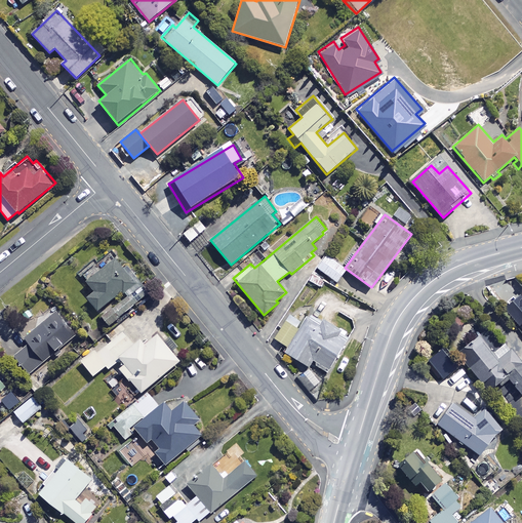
[(78,270),(95,291),(87,297),(98,311),(136,281),(118,258),(113,263),(103,250),(78,270)]
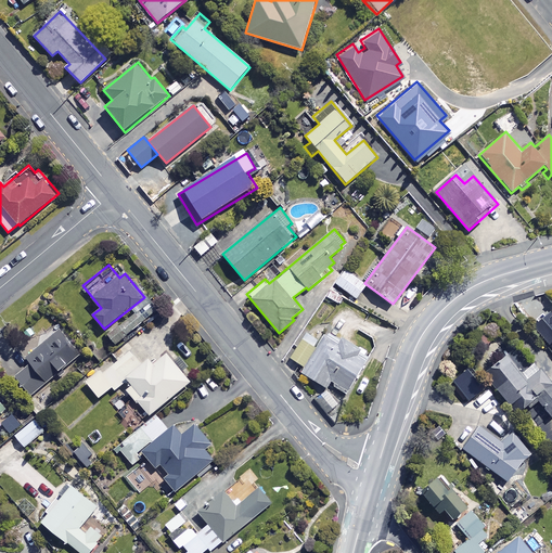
[(364,284),(344,269),(334,282),(355,298),(364,284)]
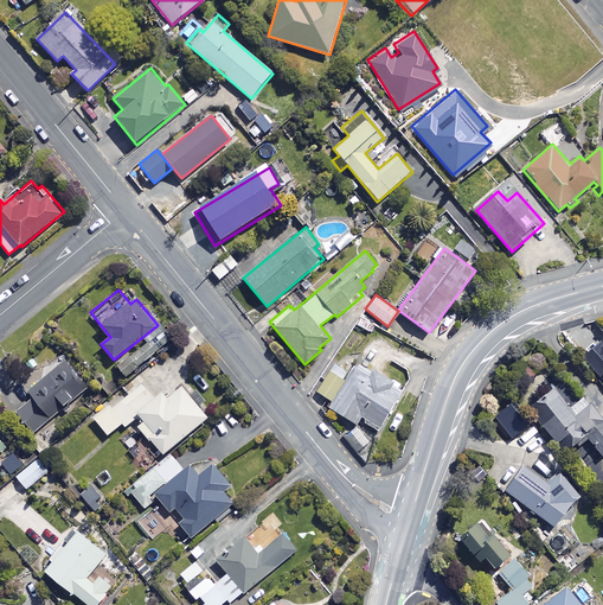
[(601,373),(602,375),(602,343),(602,342),(582,358),(596,377),(601,373)]
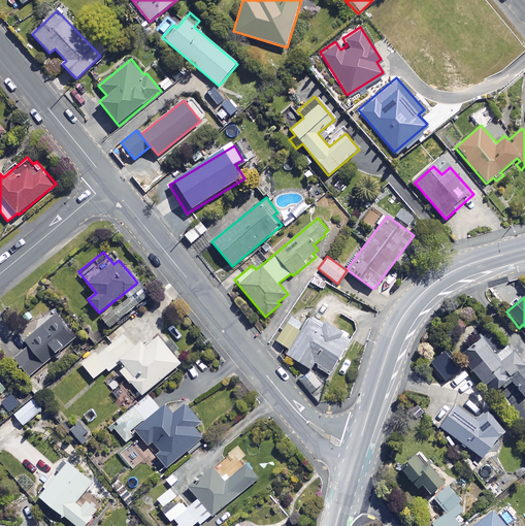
[(75,333),(55,311),(24,339),(29,344),(13,359),(29,375),(75,333)]
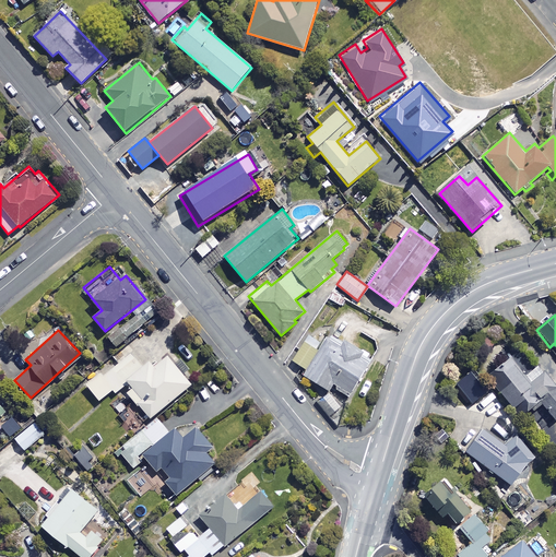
[(344,396),(347,399),(369,363),(361,358),(365,352),(344,340),(341,345),(327,336),(318,350),(303,341),(291,360),(305,369),(302,375),(329,392),(331,388),(344,396)]
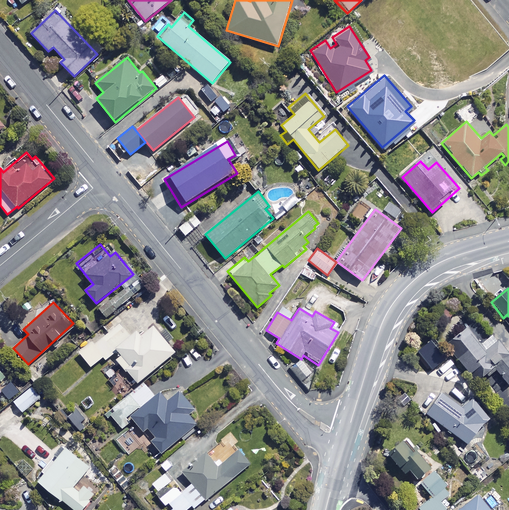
[(127,333),(117,320),(79,352),(91,366),(102,356),(105,359),(118,349),(122,354),(117,358),(137,383),(175,351),(167,342),(173,337),(167,330),(162,335),(154,325),(140,336),(133,328),(127,333)]
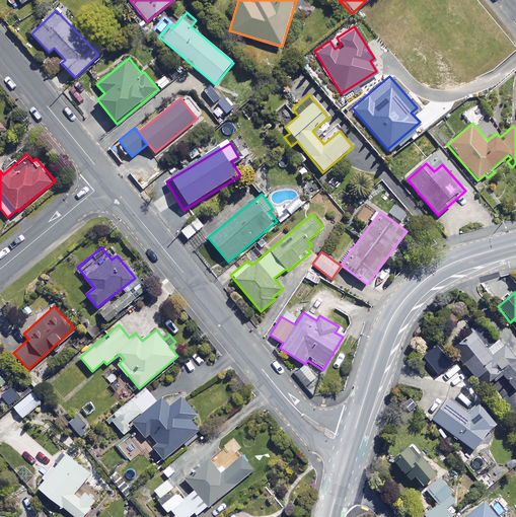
[(515,387),(515,386),(515,358),(501,338),(488,348),(471,327),(449,346),(481,387),(491,379),(501,392),(512,384),(515,387)]
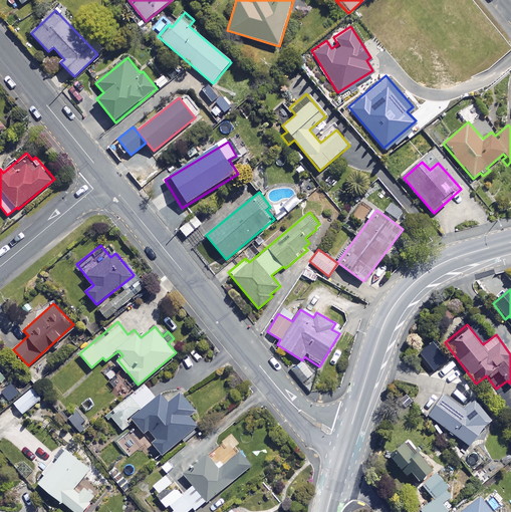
[(304,356),(302,360),(292,363),(289,368),(306,390),(317,371),(313,369),(316,364),(304,356)]
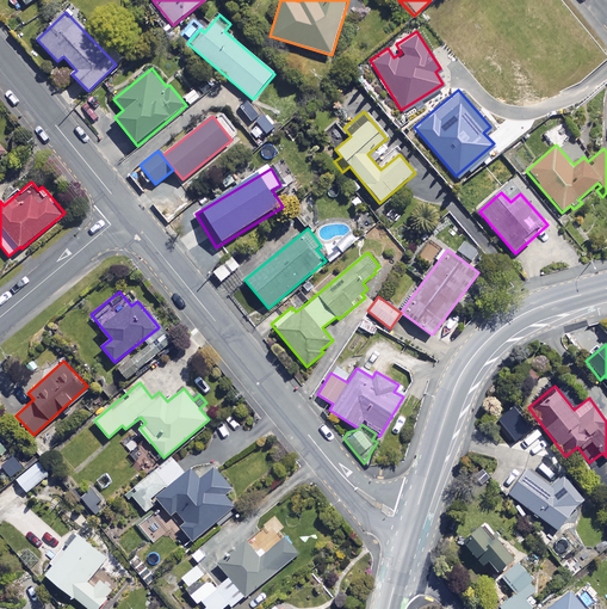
[(186,473),(172,455),(127,490),(143,511),(155,502),(150,496),(165,485),(167,487),(156,497),(172,515),(177,510),(186,521),(180,526),(192,540),(234,506),(224,494),(231,488),(214,467),(199,478),(192,468),(186,473)]
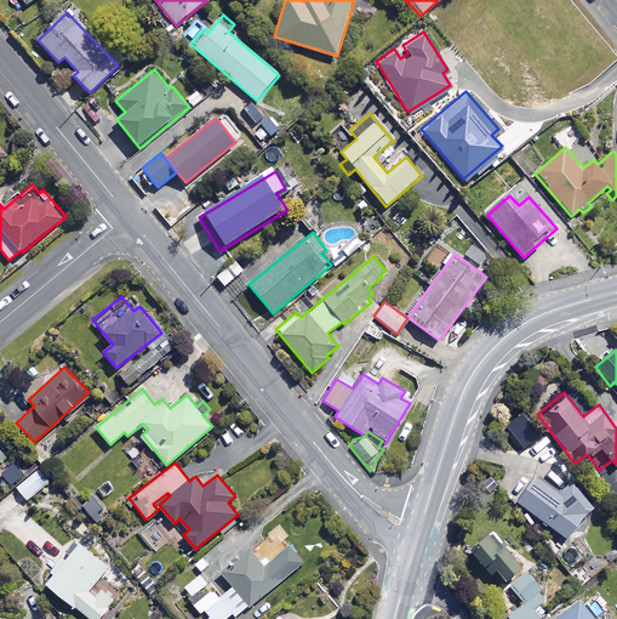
[(46,481),(36,470),(16,487),(26,499),(46,481)]
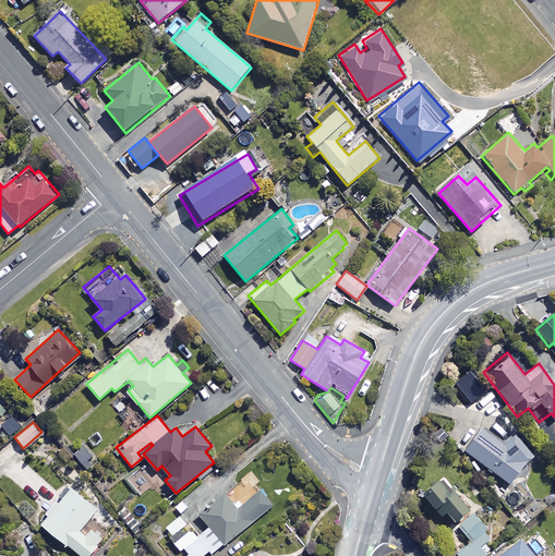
[(503,443),(484,428),(467,451),(510,485),(537,451),(510,432),(503,443)]
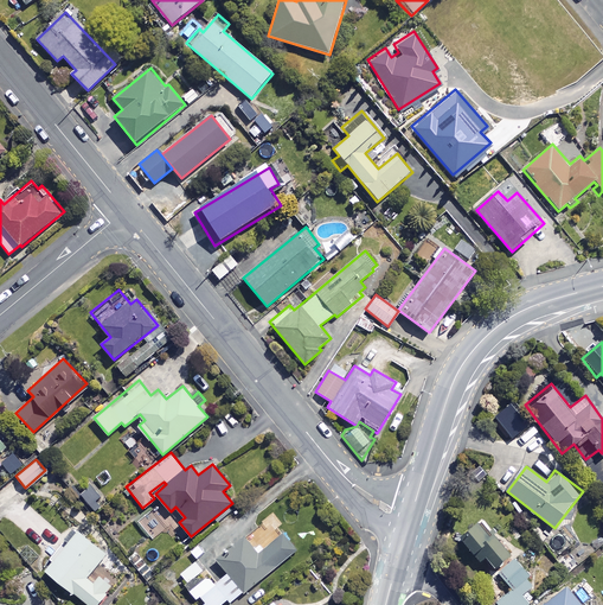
[(98,495),(89,484),(79,492),(89,503),(98,495)]
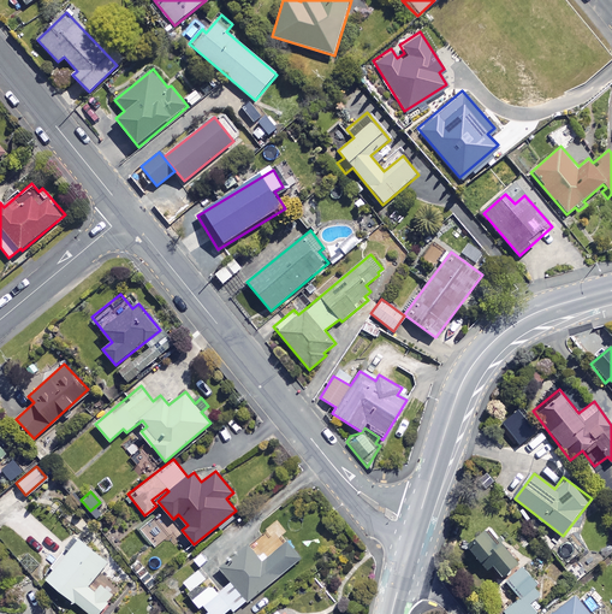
[(520,564),(486,530),(468,548),(488,568),(492,565),(505,578),(520,564)]
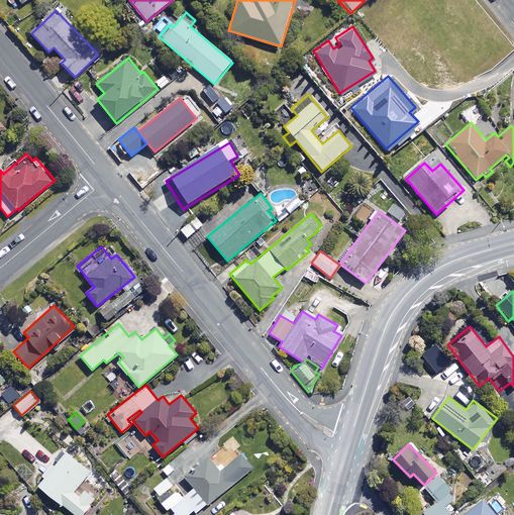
[(90,470),(67,451),(50,472),(45,468),(34,483),(76,514),(80,514),(94,498),(84,490),(79,496),(73,491),(90,470)]
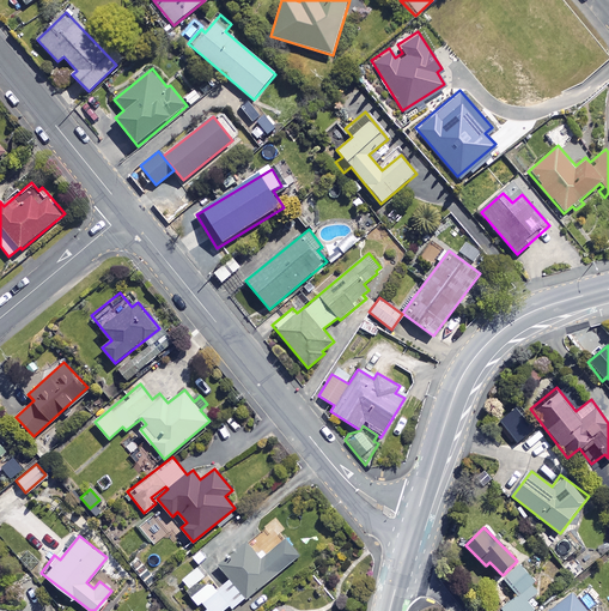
[(229,575),(247,598),(299,555),(286,539),(261,560),(247,542),(219,564),(229,575)]
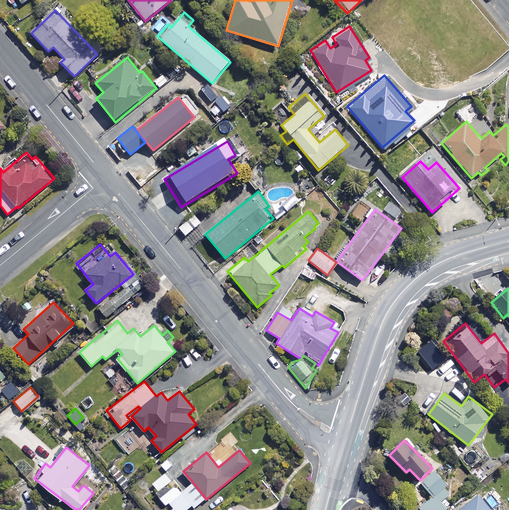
[(183,509),(191,503),(195,508),(206,499),(191,480),(179,489),(165,471),(150,483),(155,489),(152,491),(167,509),(183,509)]
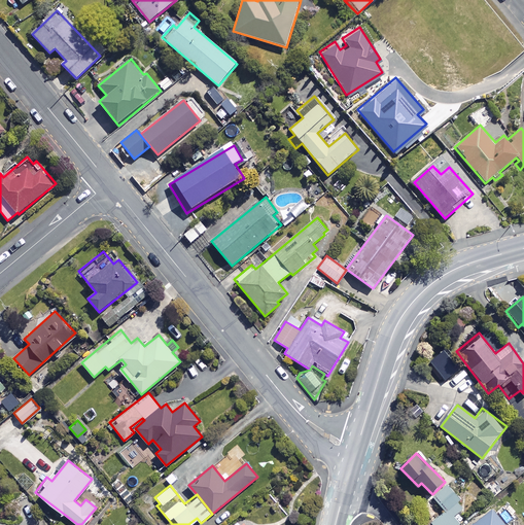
[(463,506),(448,486),(433,498),(445,513),(431,523),(432,524),(456,524),(458,524),(452,516),(463,506)]
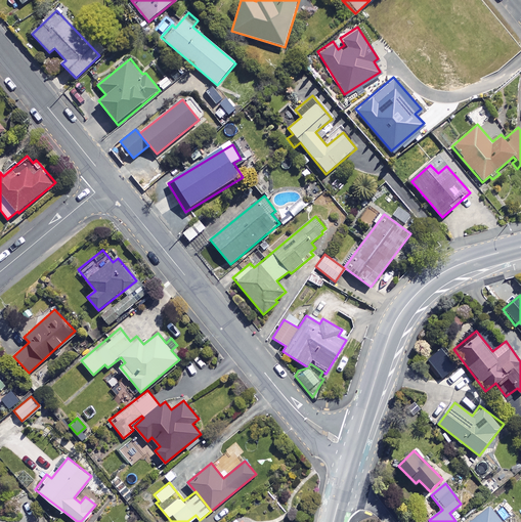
[(502,521),(488,506),(469,521),(502,521)]
